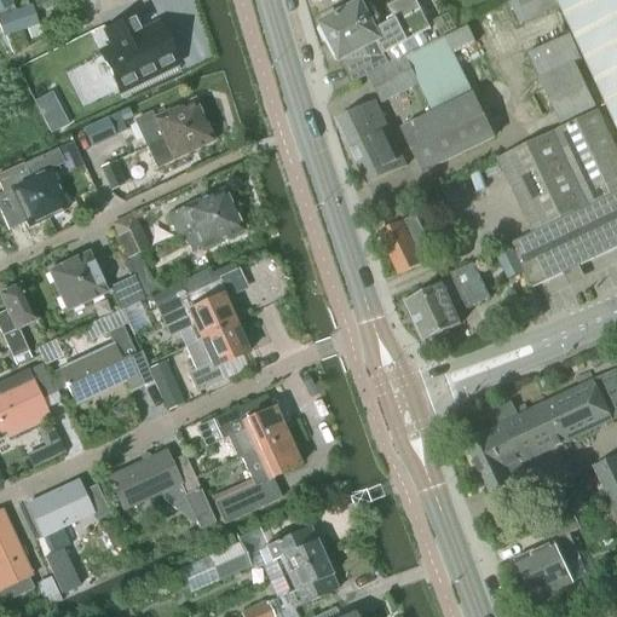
[(363,0),(323,21),(333,40),(330,41),(338,56),(341,57),(353,81),(370,73),(428,42),(424,33),(433,28),(419,0),(399,0),(391,5),(396,15),(390,18),(392,23),(379,29),(363,0)]
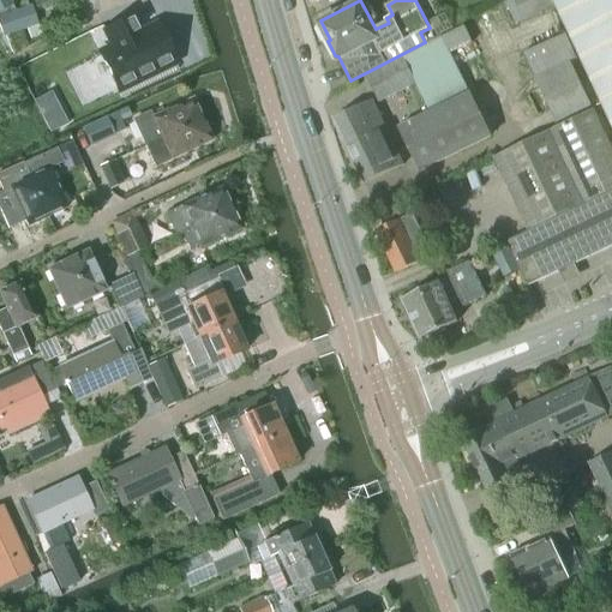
[(505,0),(516,23),(556,4),(611,123),(611,0),(505,0)]
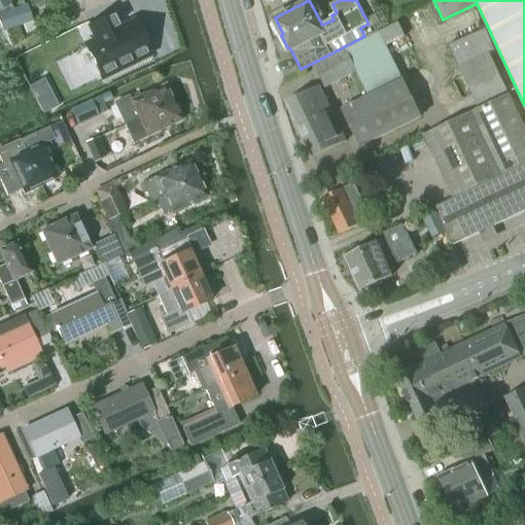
[(27,3),(0,12),(0,19),(4,30),(32,19),(27,3)]
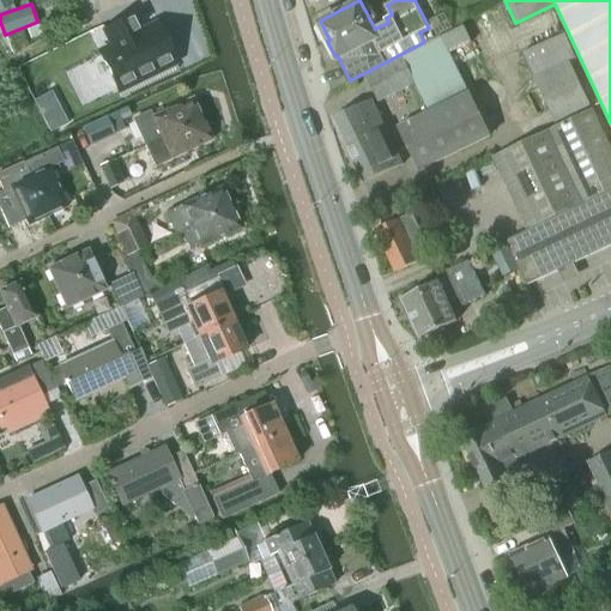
[(114,43),(101,50),(120,89),(176,61),(157,22),(141,30),(134,14),(106,29),(114,43)]
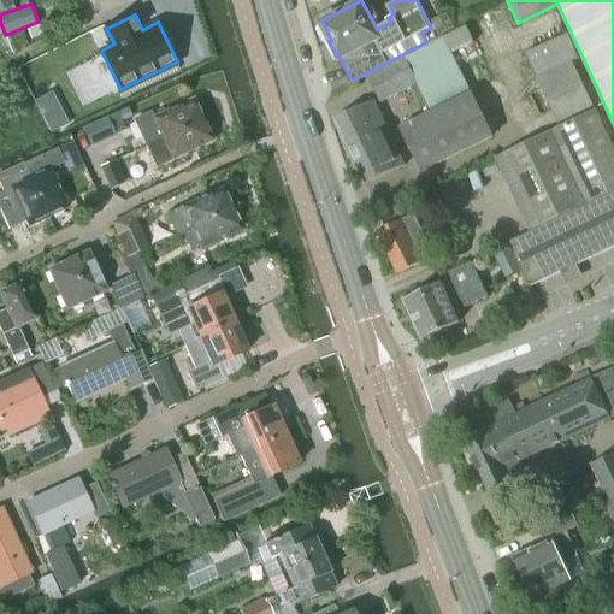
[(426,42),(369,72),(382,100),(420,81),(423,87),(427,96),(426,98),(431,110),(401,124),(421,169),(493,135),(472,89),(468,92),(450,52),(476,41),(467,24),(426,42)]
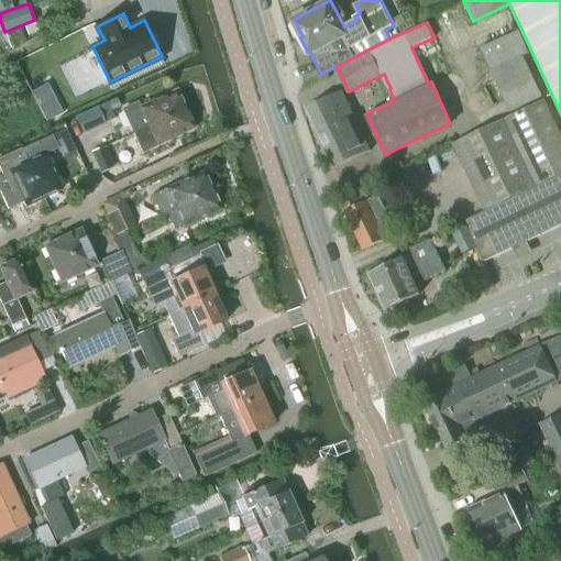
[(519,30),(495,41),(505,63),(491,69),(509,110),(541,95),(523,54),(529,51),(519,30)]
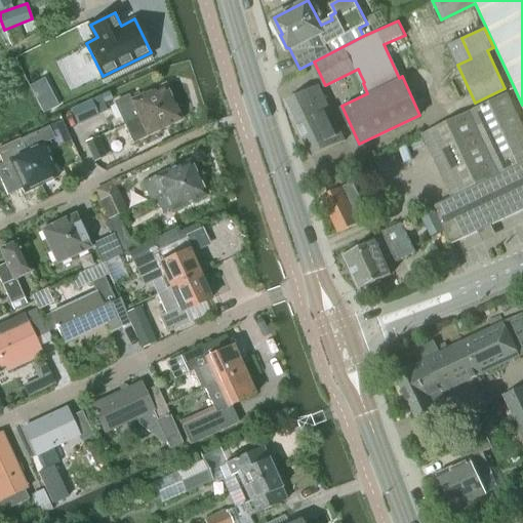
[(129,92),(115,99),(117,105),(125,122),(174,99),(166,82),(132,97),(129,92)]
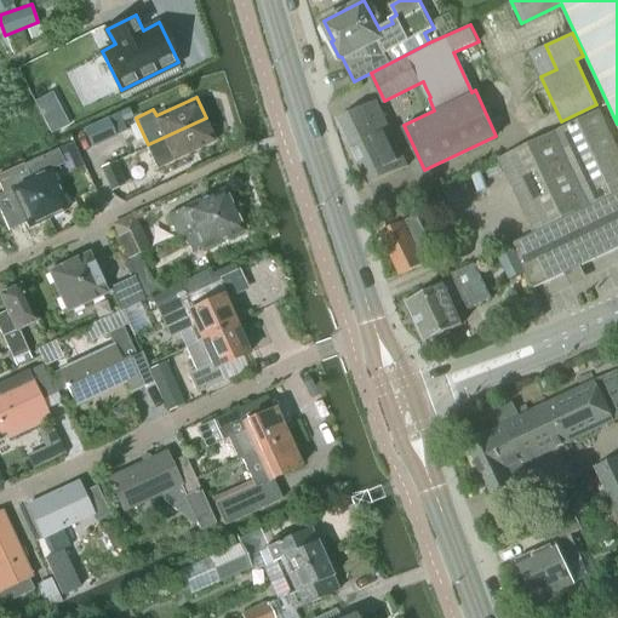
[(378,97),(339,118),(354,150),(394,131),(378,97)]
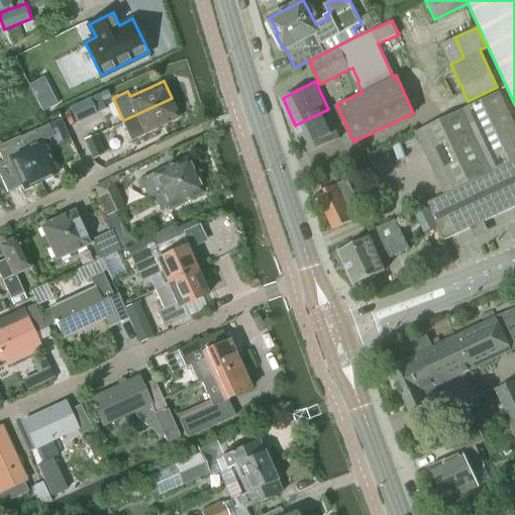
[(108,89),(100,93),(103,99),(111,95),(108,89)]
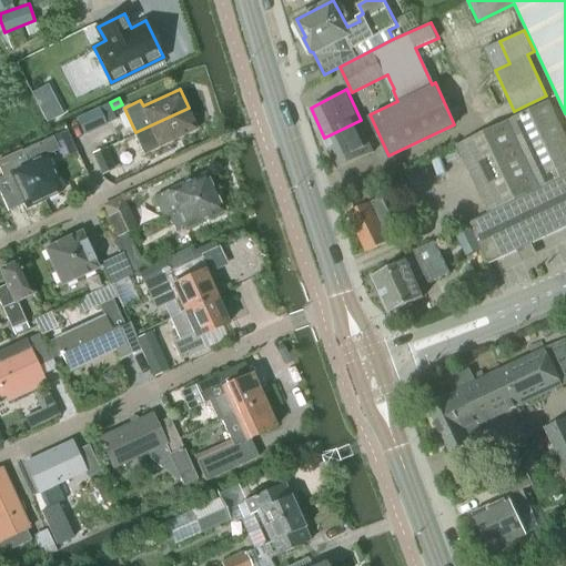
[(565,131),(551,101),(458,144),(491,211),(565,175),(565,131)]
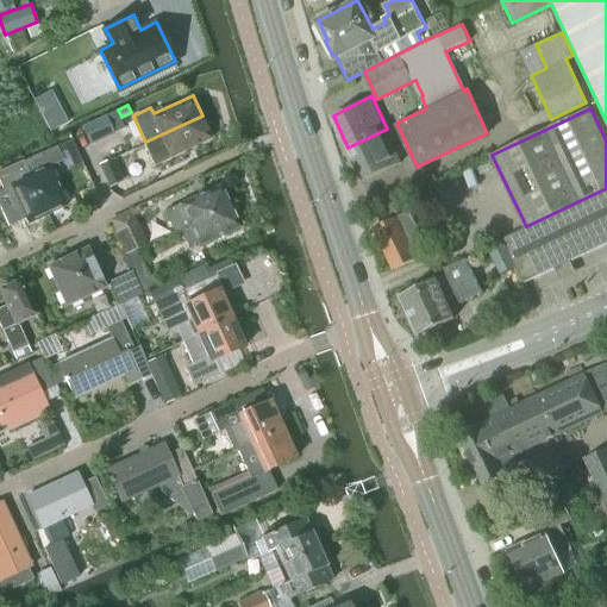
[(107,114),(83,126),(89,141),(113,129),(107,114)]
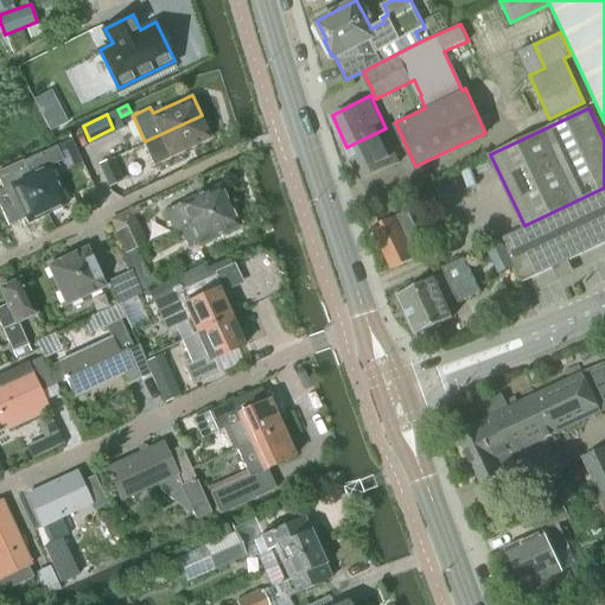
[(202,115),(145,141),(154,163),(161,159),(211,135),(202,115)]
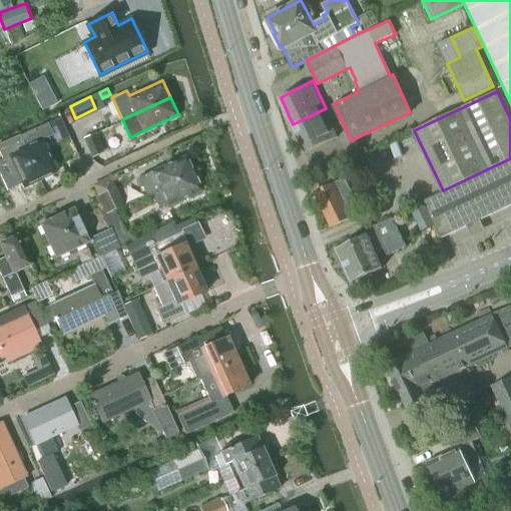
[(306,151),(340,134),(326,108),(293,124),(306,151)]
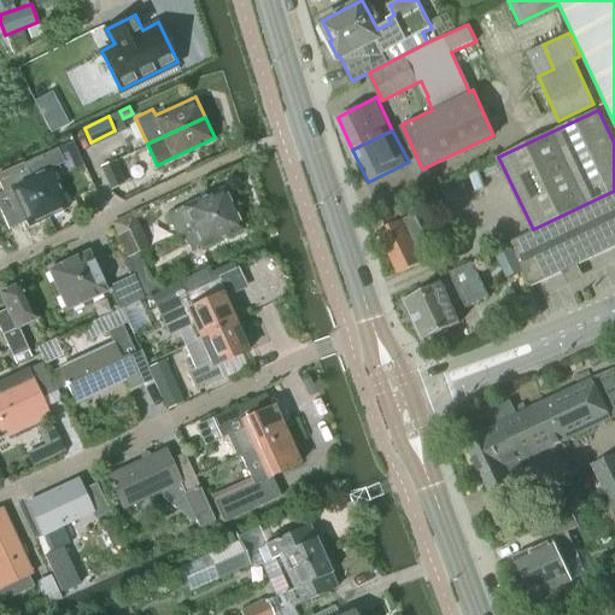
[(58,147),(25,162),(50,215),(69,205),(51,168),(64,162),(64,159),(58,147)]
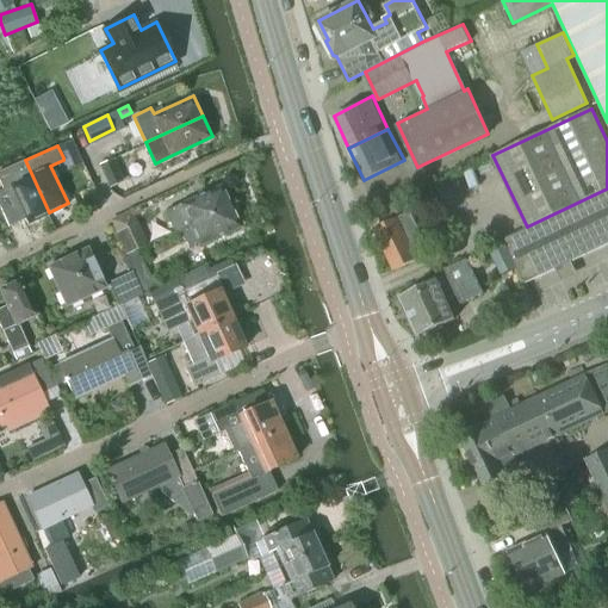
[(101,161),(104,167),(103,167),(111,185),(125,179),(115,155),(101,161)]
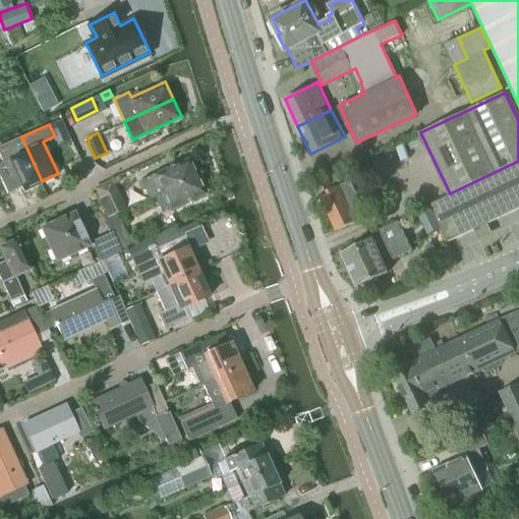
[(419,135),(408,140),(412,148),(422,142),(419,135)]
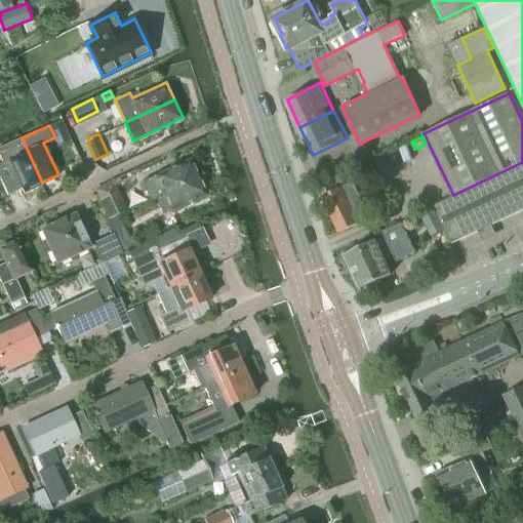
[(0,154),(3,160),(0,161),(0,175),(8,193),(23,186),(25,191),(42,183),(22,137),(4,146),(0,147),(0,154)]
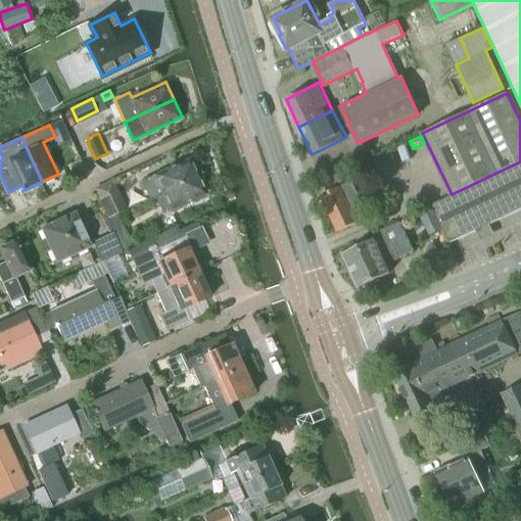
[(190,157),(143,179),(150,196),(154,195),(163,191),(198,175),(190,157)]
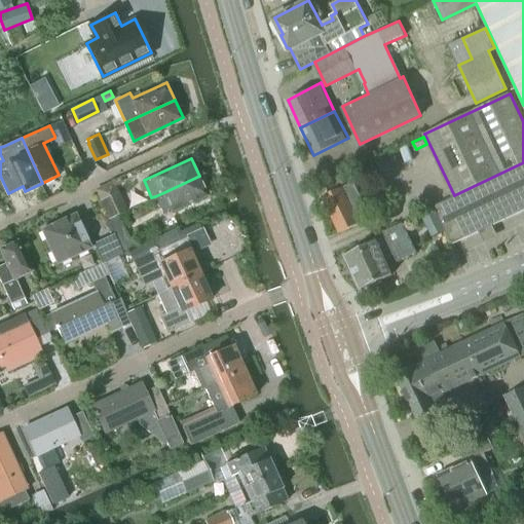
[(523,162),(454,195),(435,204),(437,209),(446,227),(453,242),(523,210),(523,162)]
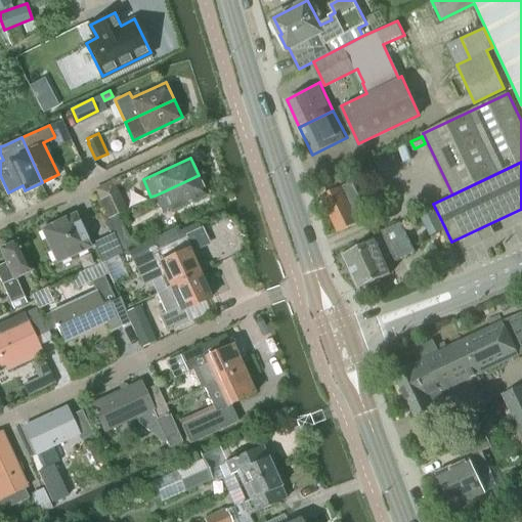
[(164,191),(155,196),(163,211),(171,207),(172,210),(208,192),(199,175),(164,191)]
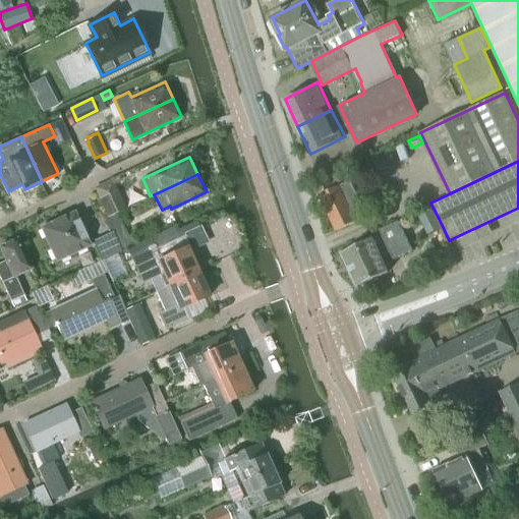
[(351,179),(321,194),(338,229),(368,215),(351,179)]
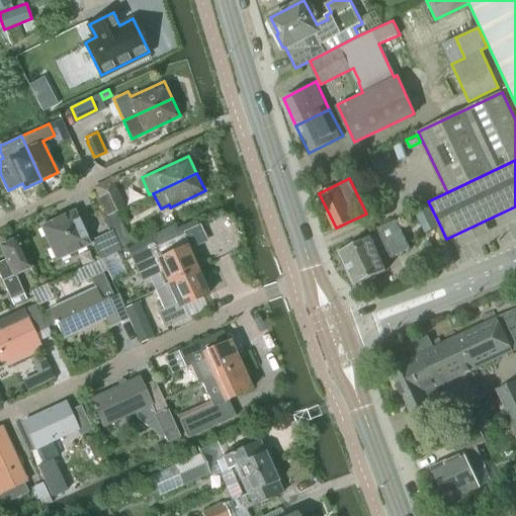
[(117,188),(100,196),(108,215),(117,210),(125,206),(117,188)]
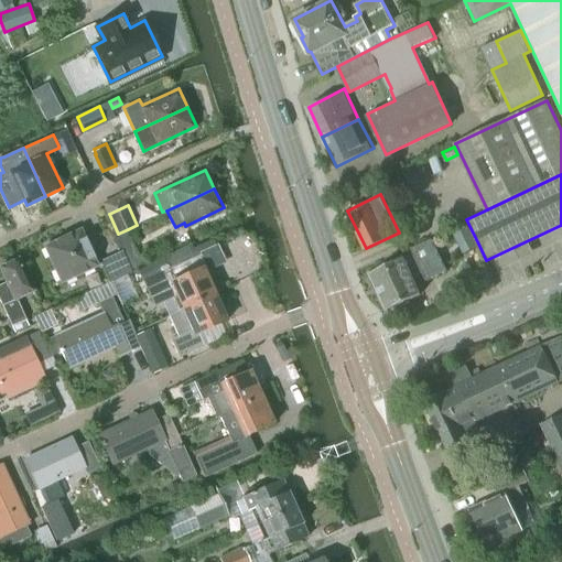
[(468,224),(455,229),(464,250),(478,244),(468,224)]
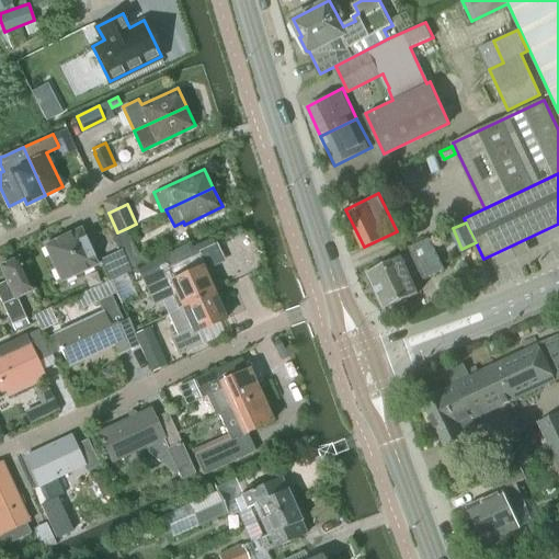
[(81,227),(63,235),(45,243),(63,281),(80,272),(99,264),(81,227)]
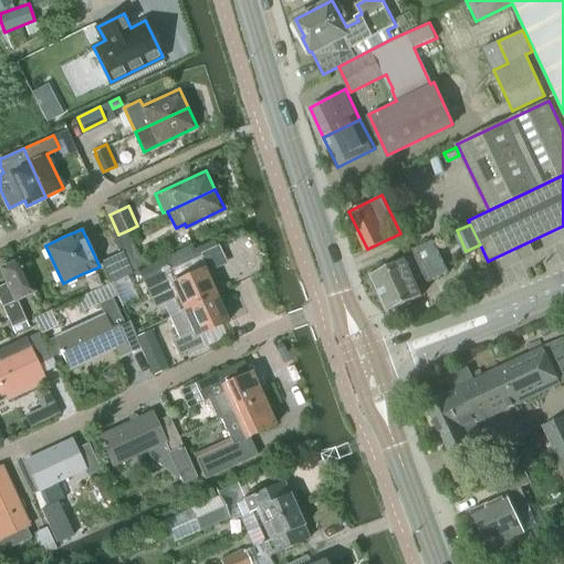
[(128,230),(118,235),(126,251),(134,268),(145,263),(128,230)]
